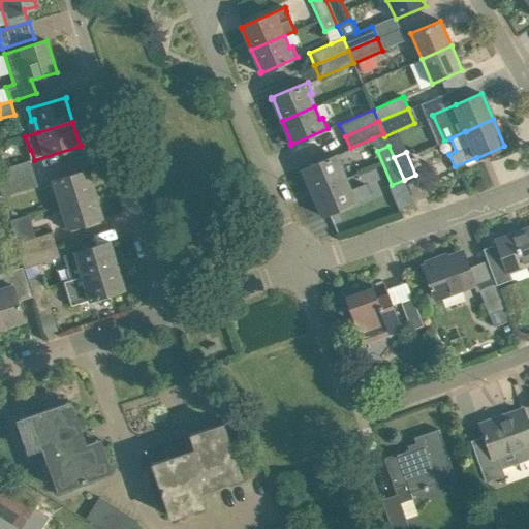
[(303,169),(312,192),(344,178),(339,166),(343,164),(338,153),(302,169),(302,170),(303,169)]
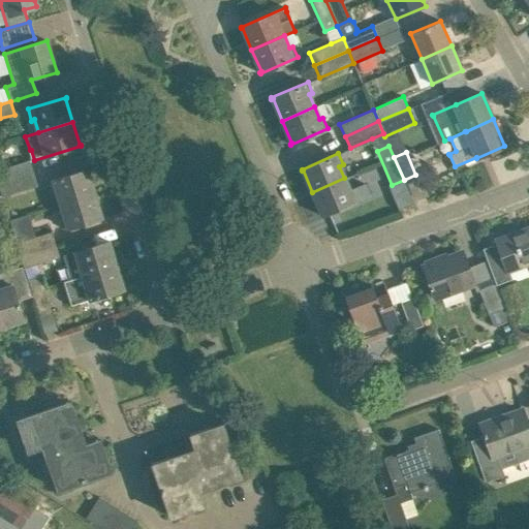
[(0,183),(34,173),(30,160),(0,168),(0,183)]
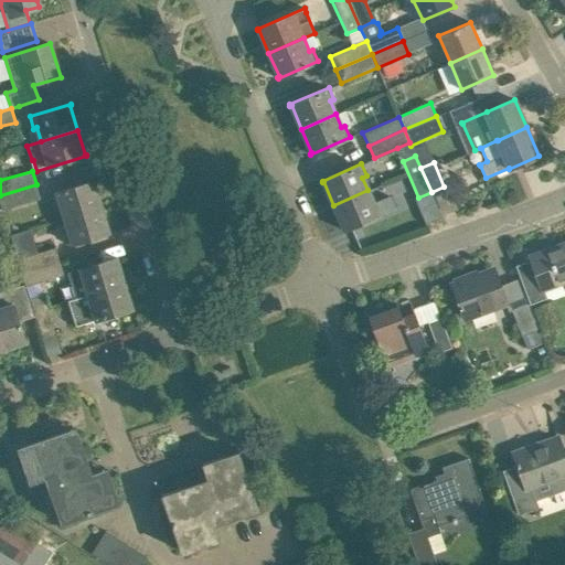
[(61,204),(64,217),(100,206),(93,182),(95,181),(94,180),(53,193),(56,205),(61,204)]
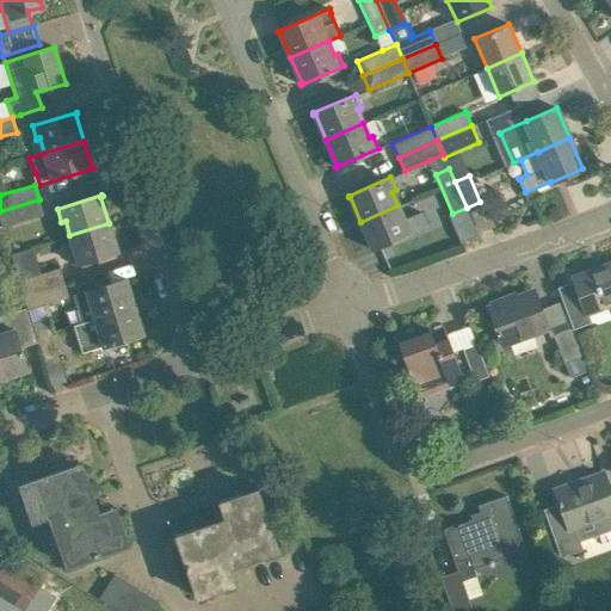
[(44,214),(39,199),(0,211),(0,218),(2,227),(44,214)]
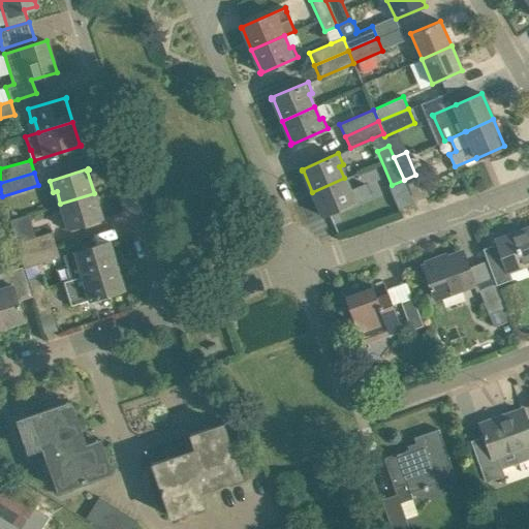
[(312,192),(322,214),(320,215),(321,216),(370,195),(365,183),(349,190),(344,178),(312,192)]
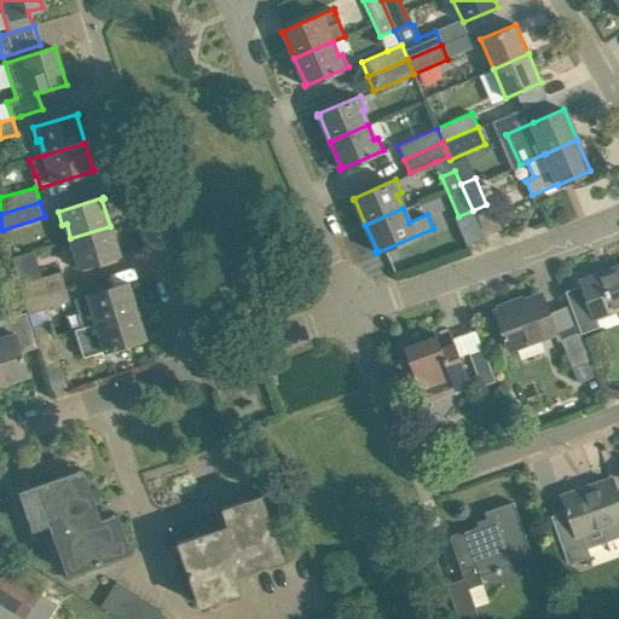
[(485,237),(473,210),(458,217),(455,218),(467,246),(485,237)]
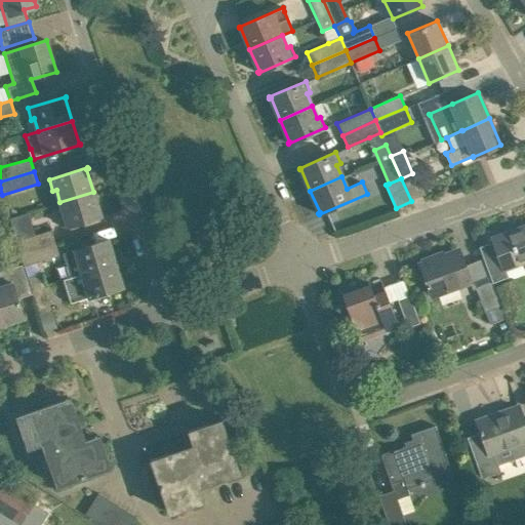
[(59,202),(64,214),(61,215),(64,228),(102,215),(102,214),(101,214),(93,192),(59,202)]
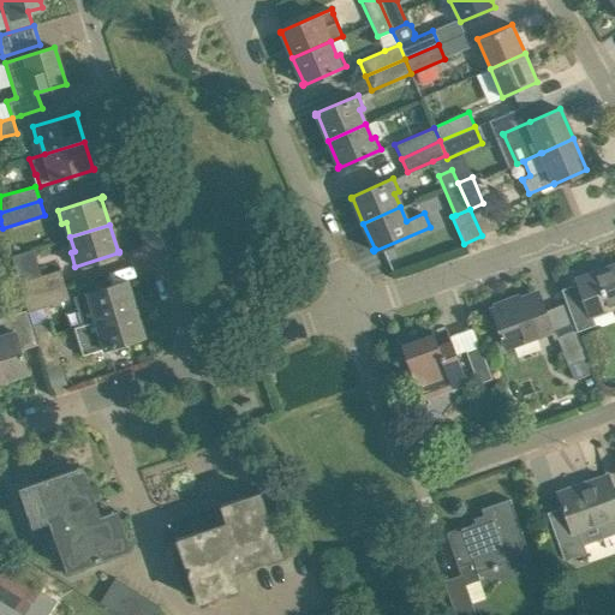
[(578,281),(560,288),(575,332),(596,324),(592,315),(609,309),(614,305),(614,263),(604,267),(607,274),(599,276),(598,274),(579,281),(578,278),(577,278),(578,281)]
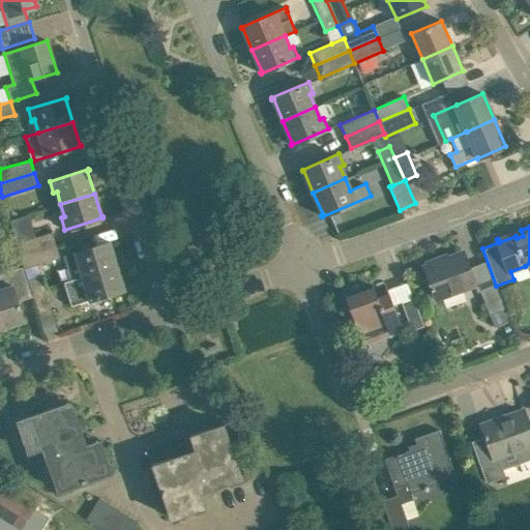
[(17,243),(21,256),(56,244),(52,232),(17,243)]
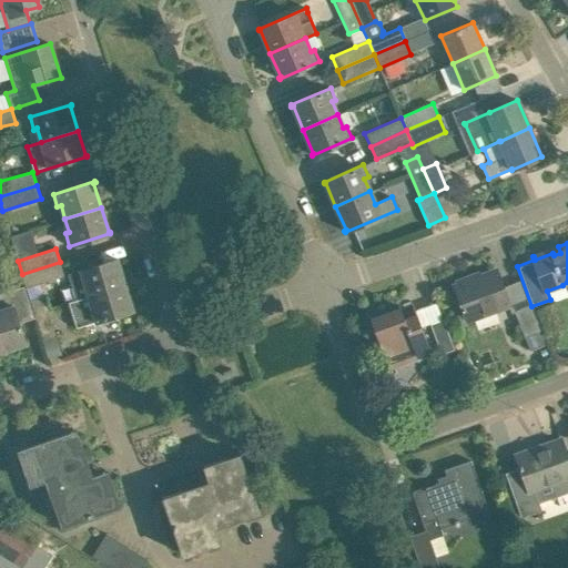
[(72,286),(75,300),(124,284),(117,260),(119,260),(118,257),(77,271),(81,283),(72,286)]
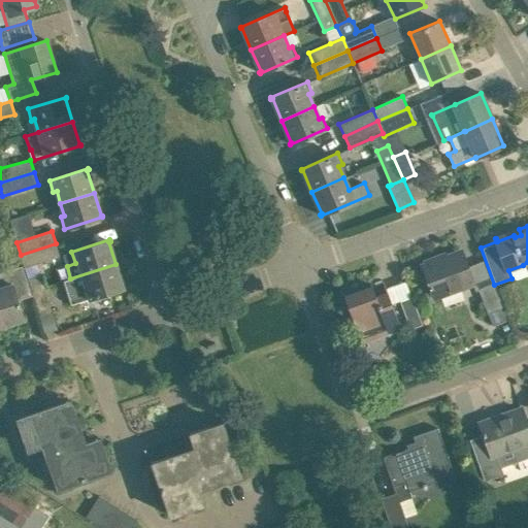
[(56,243),(21,255),(24,267),(31,265),(60,257),(56,243)]
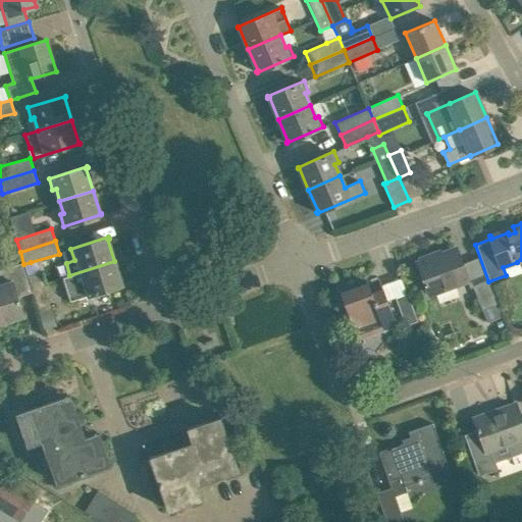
[(468,282),(462,265),(456,248),(432,257),(431,254),(420,258),(421,261),(417,262),(423,276),(421,277),(424,286),(426,285),(430,297),(468,282)]
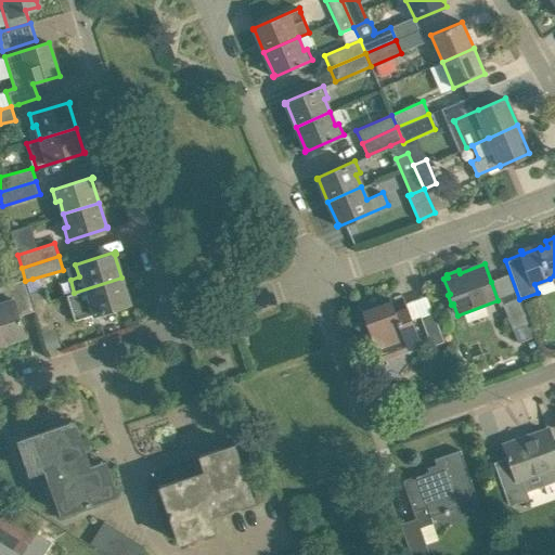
[(121,278),(74,293),(66,295),(75,321),(131,302),(130,301),(129,302),(121,278)]
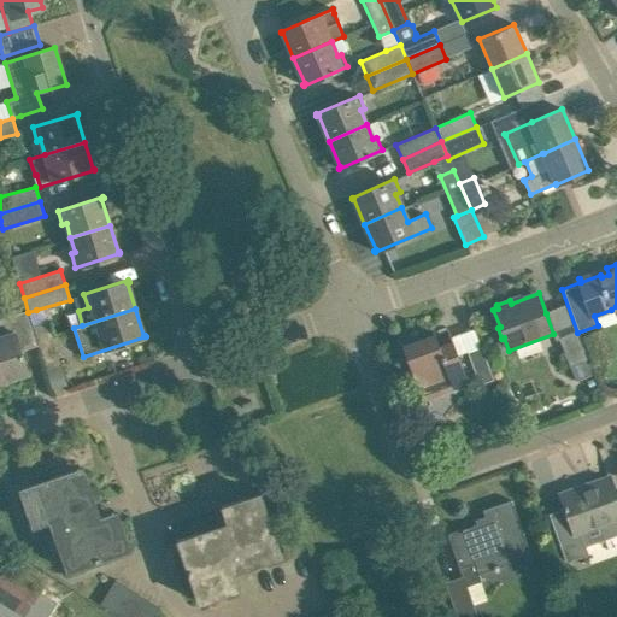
[(0,381),(28,374),(19,345),(34,340),(36,346),(30,327),(25,310),(0,318),(0,381)]
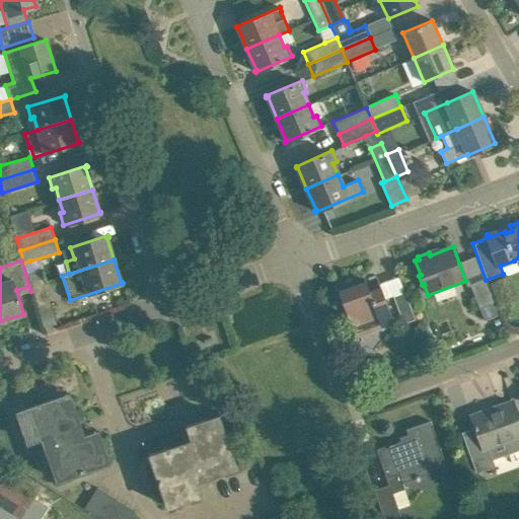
[(38,309),(51,305),(41,271),(33,273),(27,275),(25,275),(30,291),(32,291),(38,309)]
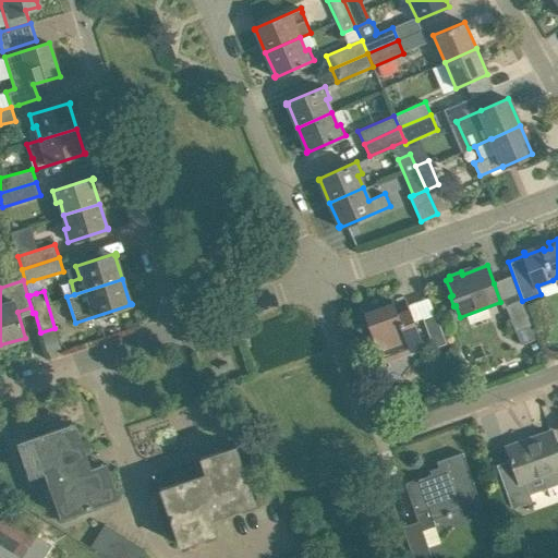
[(397,312),(392,301),(363,312),(373,338),(371,339),(375,353),(379,352),(379,351),(405,341),(410,353),(424,348),(409,307),(397,312)]
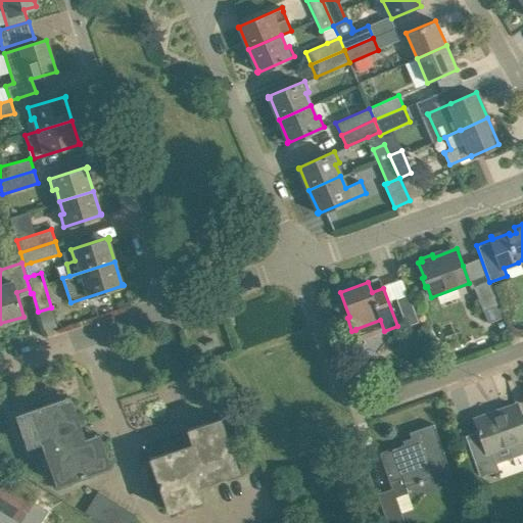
[(489,282),(475,288),(483,311),(497,304),(489,282)]
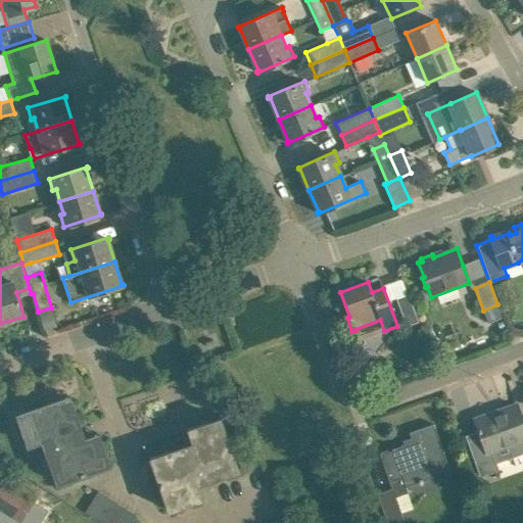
[(408,293),(395,298),(407,326),(418,322),(408,293)]
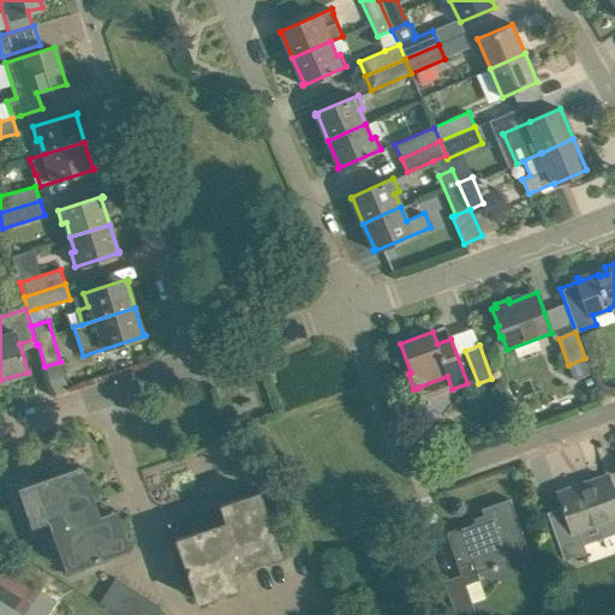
[(87,505),(94,502),(89,487),(83,488),(76,467),(21,488),(27,503),(31,501),(39,521),(59,515),(64,529),(60,530),(67,550),(61,553),(67,568),(129,547),(123,531),(118,532),(111,512),(91,519),(87,505)]
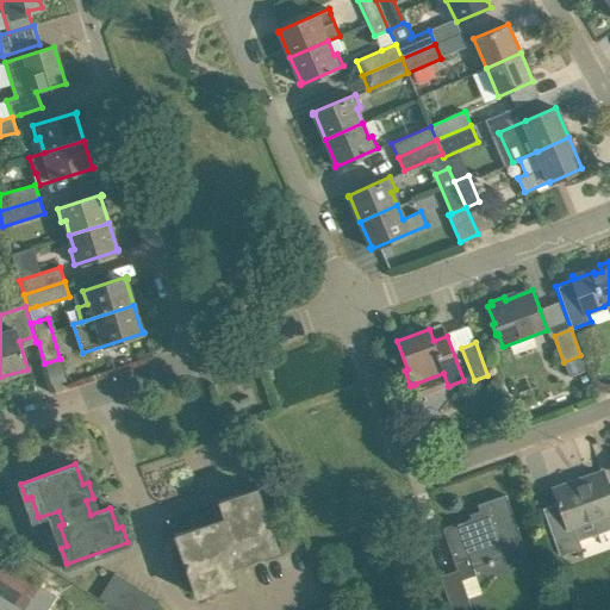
[(558,502),(543,508),(560,555),(582,548),(579,540),(609,529),(609,493),(603,475),(582,483),(580,479),(554,489),(558,498),(556,499),(558,502)]
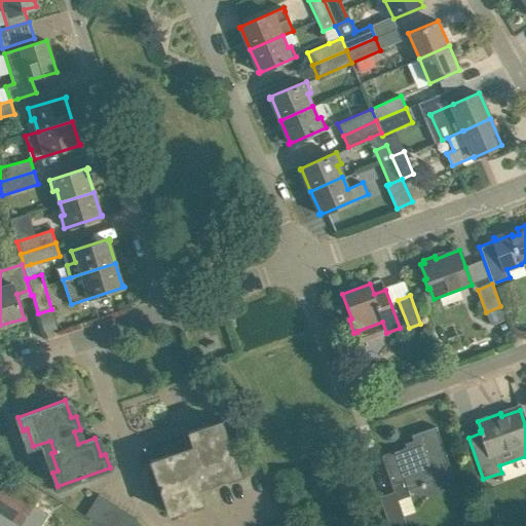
[(197,452),(185,456),(183,450),(168,455),(171,459),(153,465),(170,514),(184,509),(182,503),(199,497),(193,480),(205,477),(207,480),(224,474),(225,478),(239,474),(221,421),(208,425),(209,430),(191,437),(197,452)]
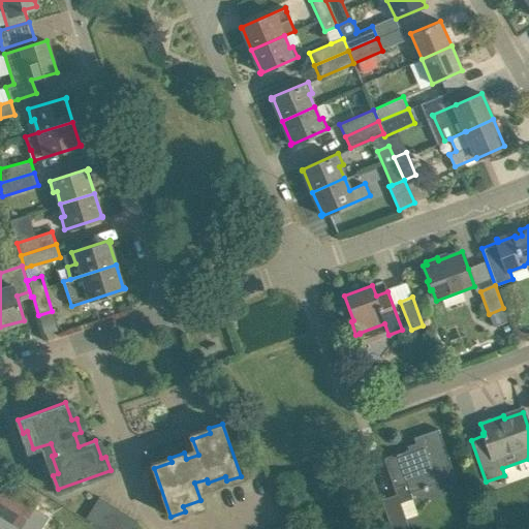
[(382,499),(381,499),(389,519),(392,528),(399,528),(408,526),(406,518),(400,502),(411,498),(413,498),(411,492),(438,483),(436,477),(454,471),(445,448),(438,429),(413,437),(415,442),(417,446),(408,449),(397,454),(398,456),(385,460),(384,458),(383,458),(397,495),(382,500),(382,499)]
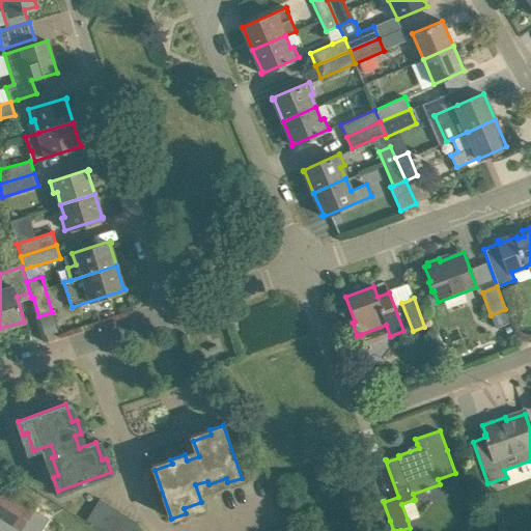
[(4,487),(0,494),(0,519),(19,530),(20,530),(36,507),(4,487)]
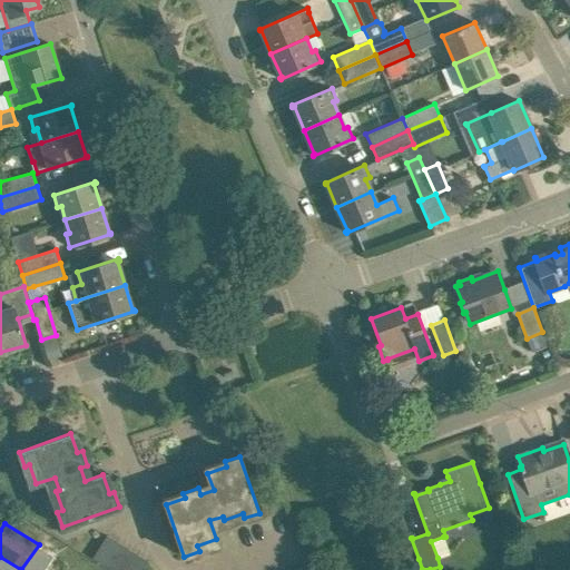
[(94,558),(104,564),(117,542),(107,536),(94,558)]
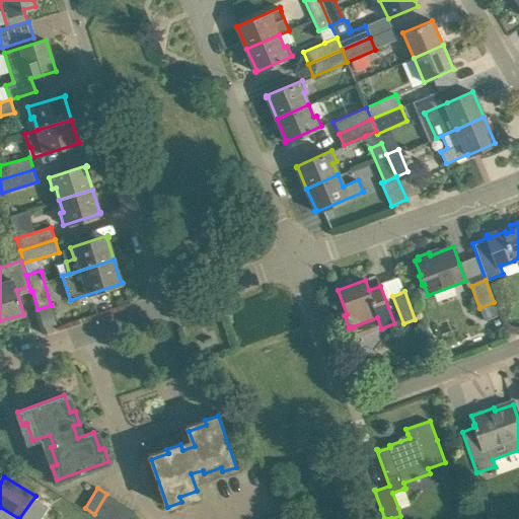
[(106,494),(94,514),(102,518),(116,499),(106,494)]
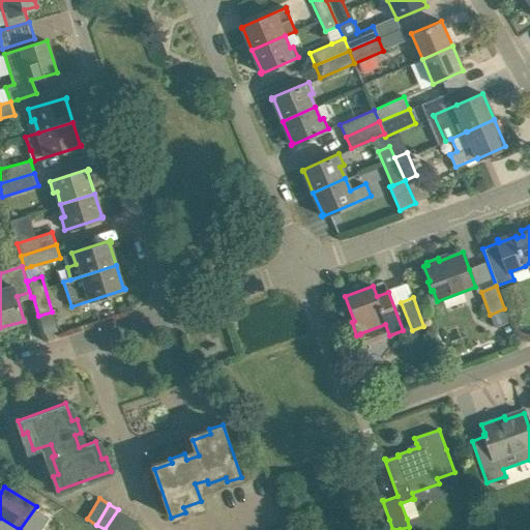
[(105,529),(118,529),(127,516),(118,509),(105,529)]
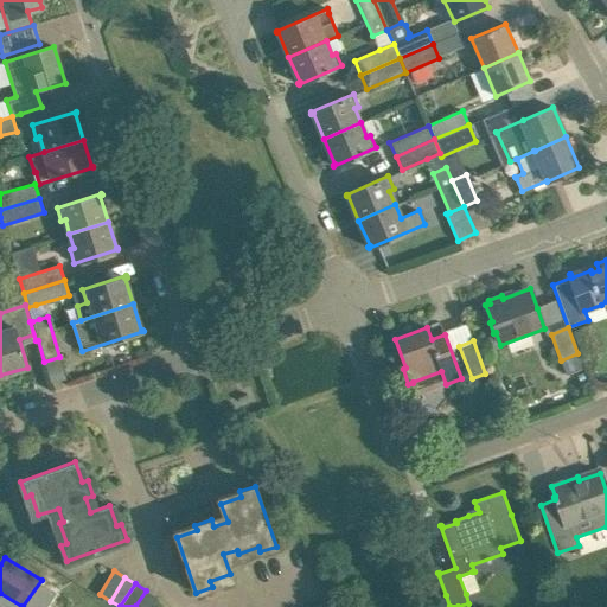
[(135,606),(151,606),(158,598),(146,590),(135,606)]
